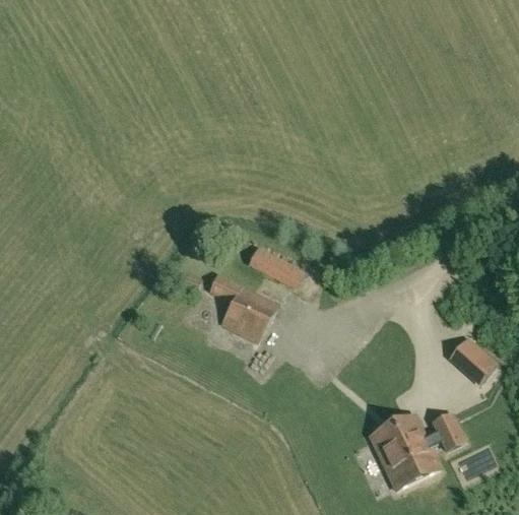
[(240,262),(290,288),(300,270),(249,244),(240,262)]
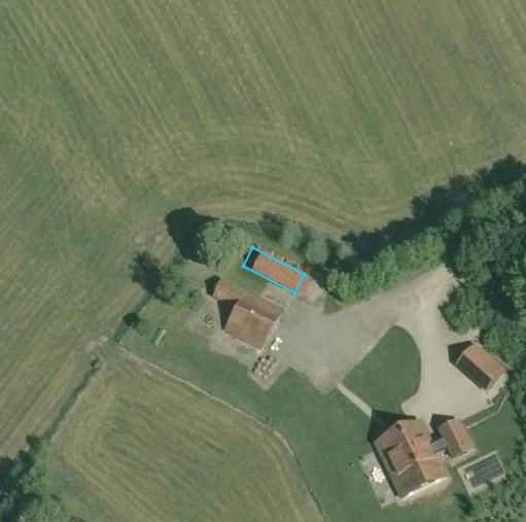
[(178,291),(199,299),(204,284),(183,276),(178,291)]
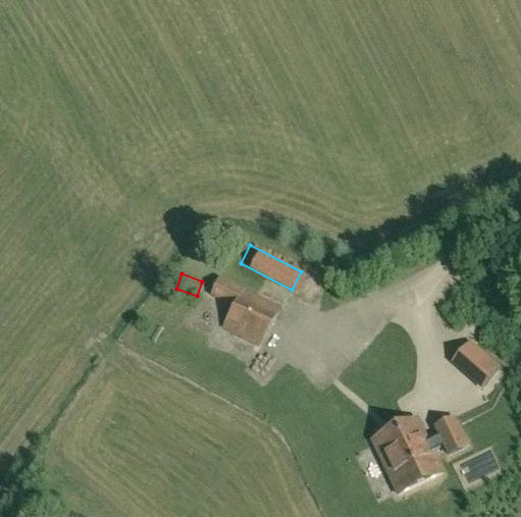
[(221,325),(257,345),(277,306),(219,275),(210,293),(232,304),(221,325)]
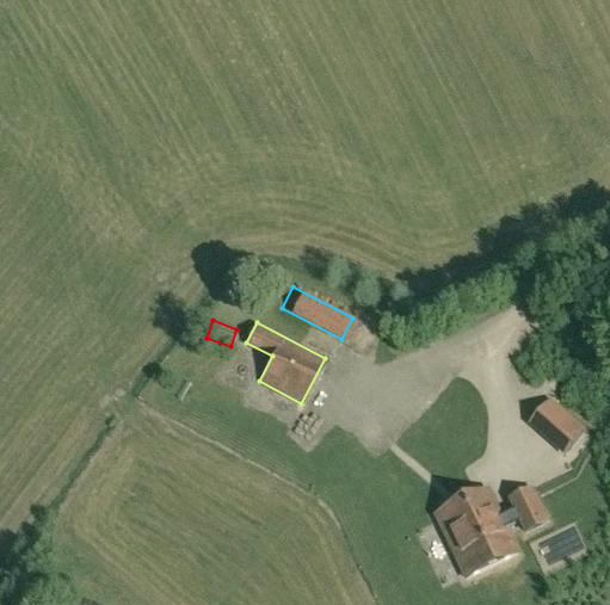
[(571,418),(552,439),(564,451),(583,430),(571,418)]
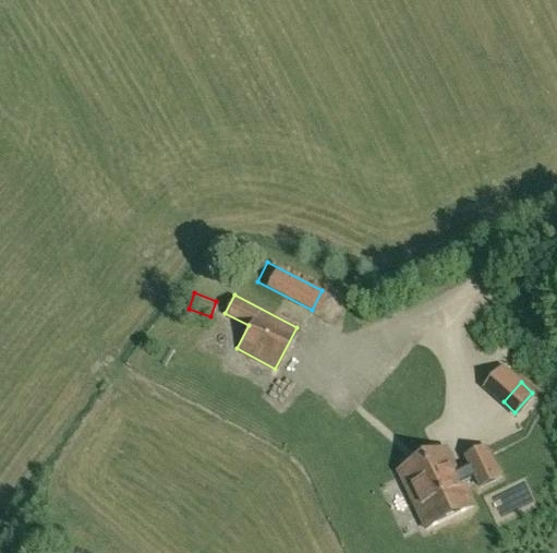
[(397,470),(404,487),(415,508),(424,526),(471,503),(460,481),(473,475),(477,483),(497,475),(484,446),(464,456),(468,464),(455,469),(444,447),(397,470)]
